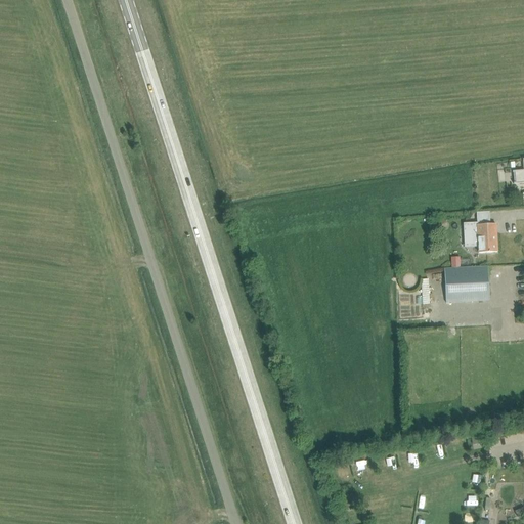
[(523,170),(513,171),(513,173),(515,173),(516,183),(514,183),(514,184),(523,183),(523,159),(523,160),(523,170)]
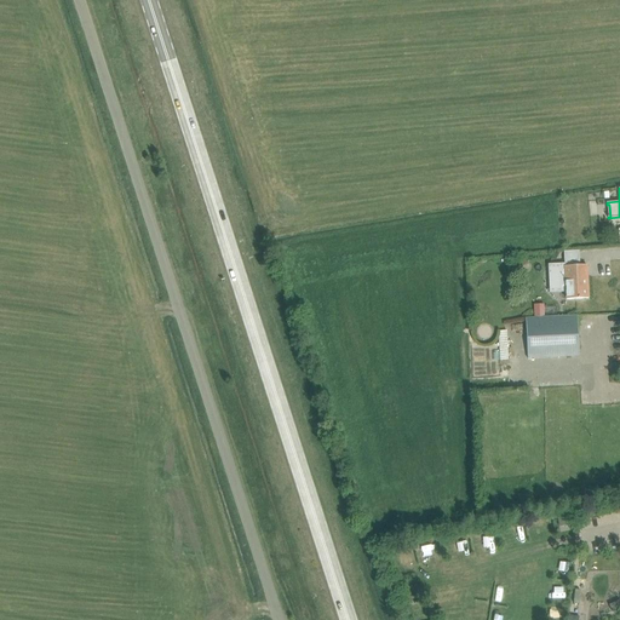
[(589,298),(587,265),(555,267),(556,280),(566,279),(567,299),(589,298)]
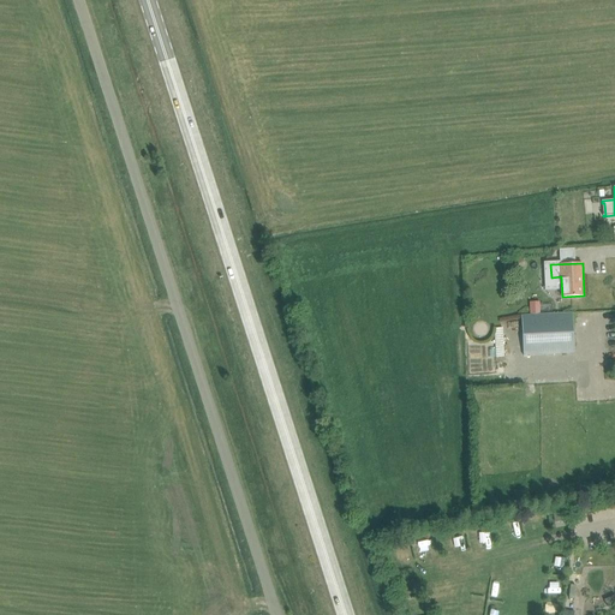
[(539,304),(530,305),(530,315),(539,315),(539,314),(539,304)]
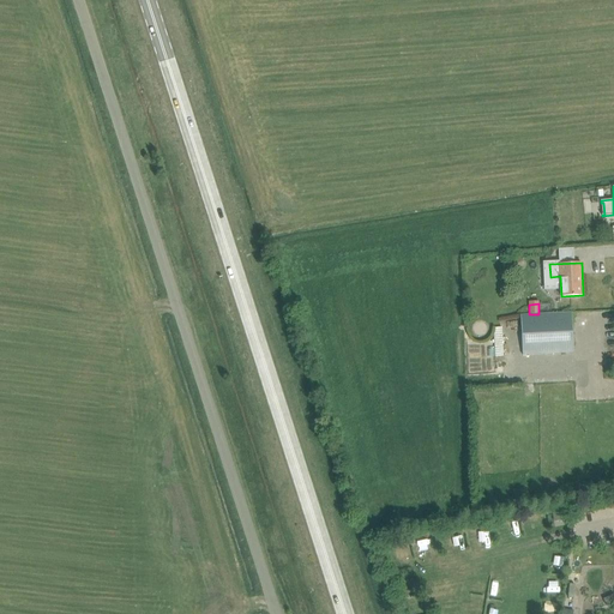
[(522,356),(573,354),(571,312),(539,314),(529,314),(519,314),(522,356)]
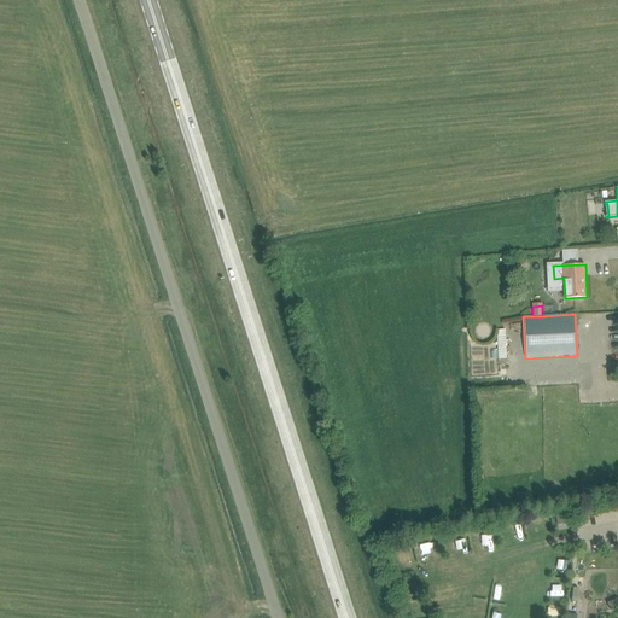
[(432,541),(420,544),(424,554),(435,552),(432,541)]
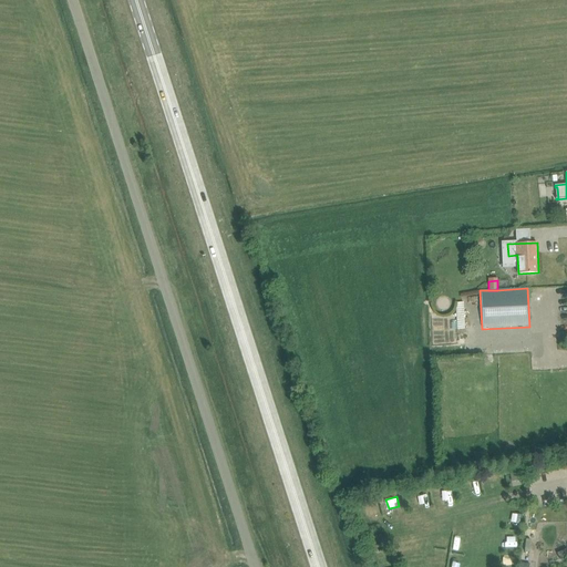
[(521,525),(521,512),(508,512),(507,524),(521,525)]
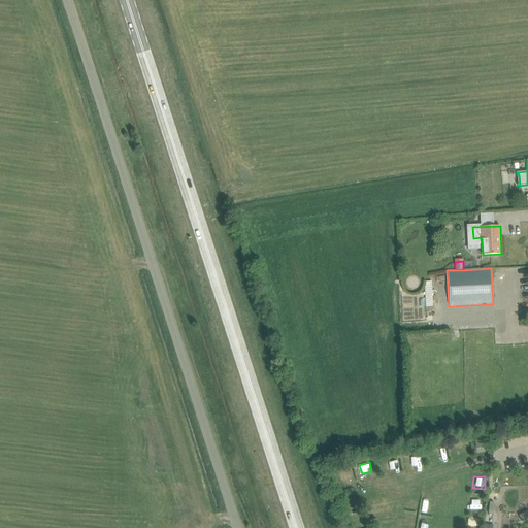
[(487,523),(496,524),(497,516),(488,515),(487,523)]
